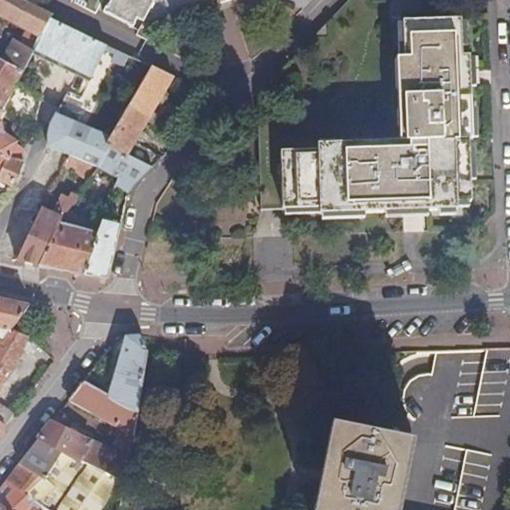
[(0,14),(39,35),(48,17),(51,12),(26,0),(0,0),(0,14)]
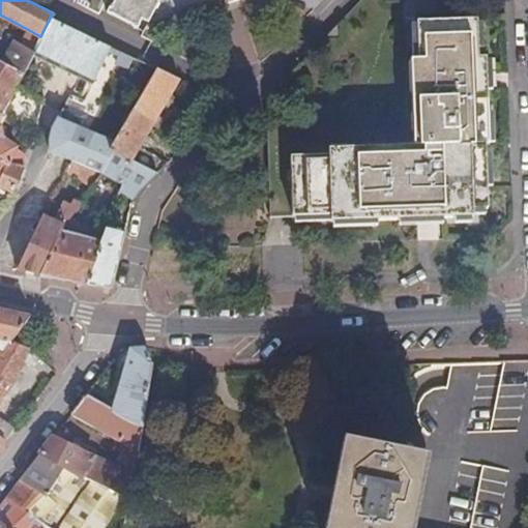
[(111,0),(110,4),(108,3),(106,8),(136,24),(141,15),(147,18),(203,0),(111,0)]
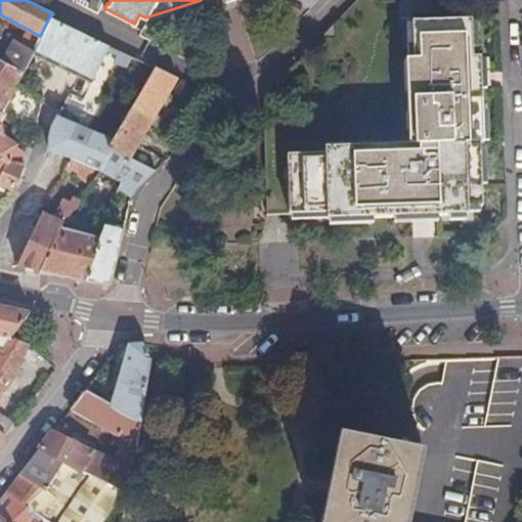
[(40,36),(33,50),(91,80),(109,47),(49,17),(40,36)]
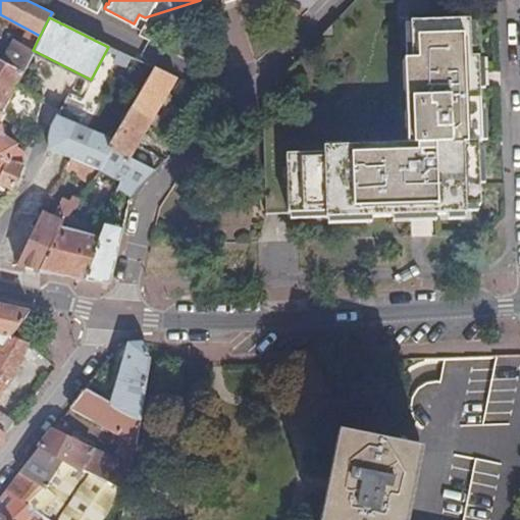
[(325,211),(325,218),(409,215),(421,215),(466,213),(466,205),(481,204),(478,142),(481,142),(477,54),(470,55),(469,17),(410,19),(410,21),(396,21),(401,147),(265,150),(267,213),(286,212),(325,211)]
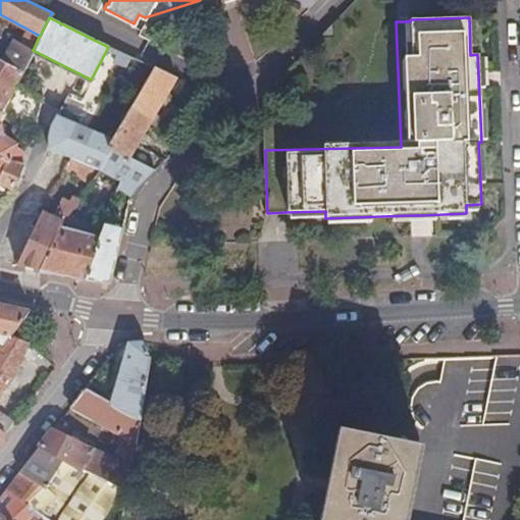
[(0,109),(1,110),(16,81),(33,50),(12,38),(1,57),(0,56),(0,109)]
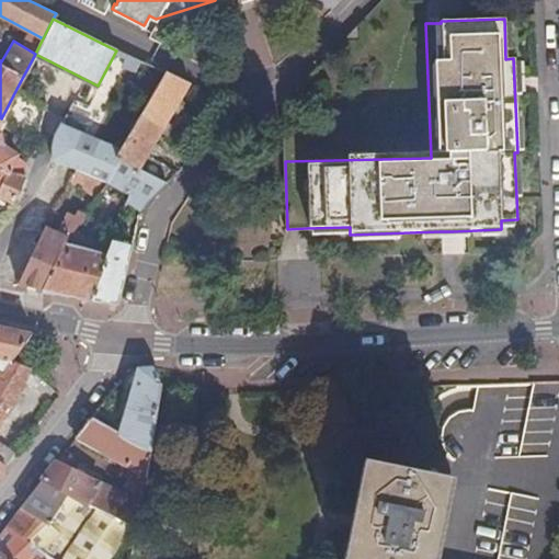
[(143,112),(164,125),(189,82),(166,72),(143,112)]
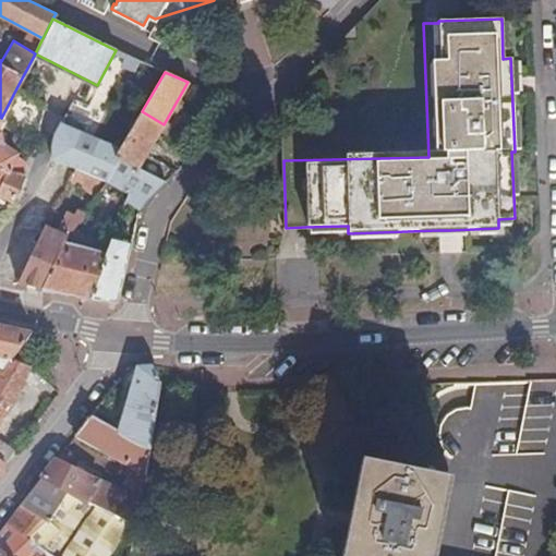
[(0,165),(23,176),(24,157),(25,156),(0,140),(0,122),(2,118),(37,133),(44,107),(45,104),(17,86),(1,118),(0,117),(0,165)]
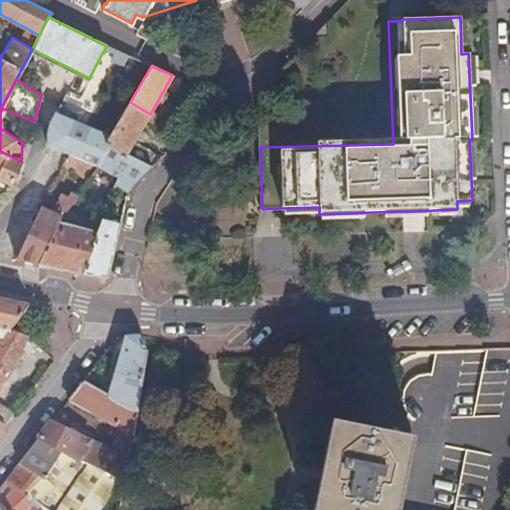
[(111,144),(127,152),(134,139),(150,114),(130,102),(110,137),(107,142),(111,144)]
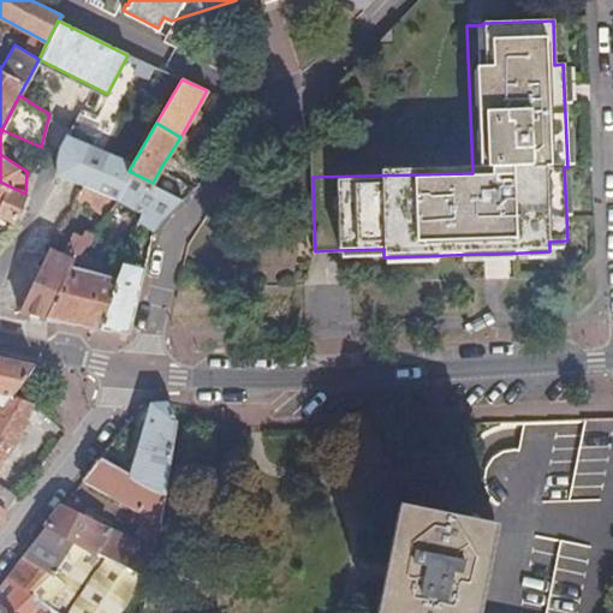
[(119,197),(134,173),(129,171),(132,165),(69,130),(60,144),(55,160),(58,170),(119,197)]
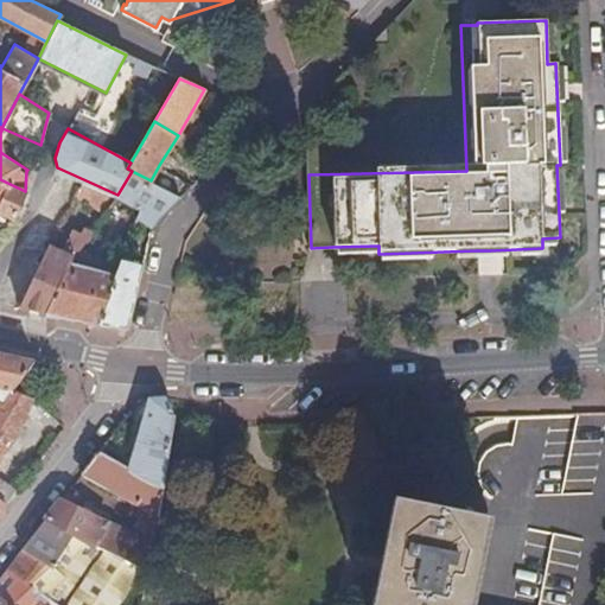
[(159,165),(151,180),(178,196),(191,184),(159,165)]
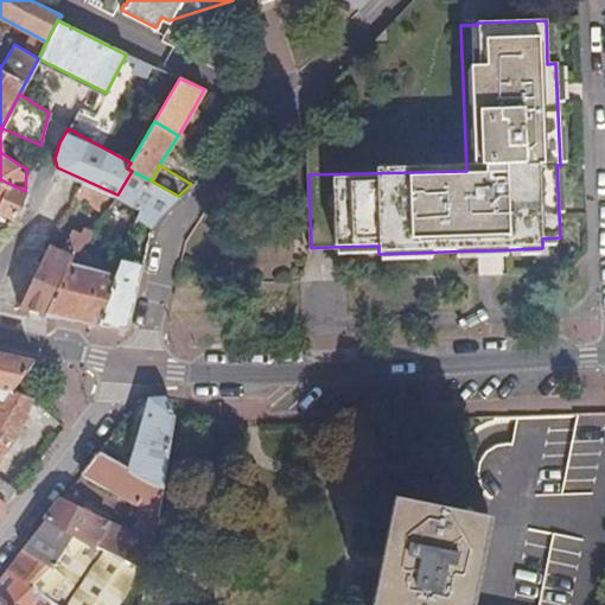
[(138,217),(150,234),(152,222),(157,217),(178,196),(151,180),(132,171),(118,195),(142,208),(138,217)]
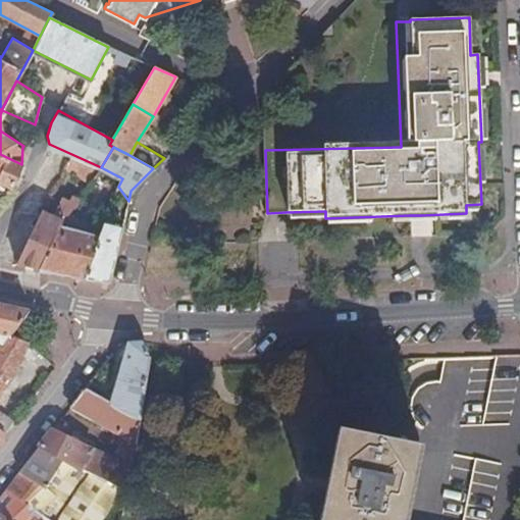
[(0,182),(11,188),(20,171),(21,164),(0,154),(0,182)]
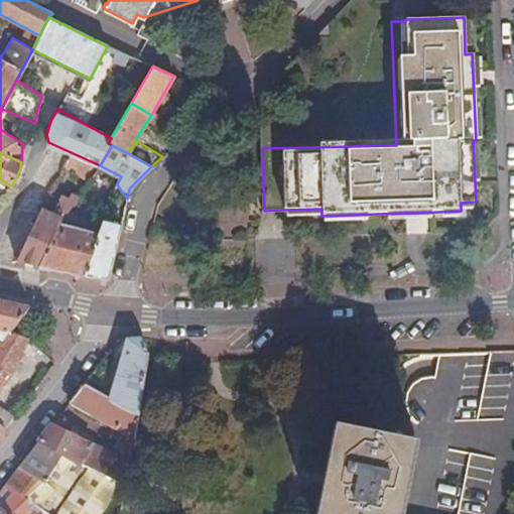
[(59,223),(62,219),(41,210),(17,260),(26,262),(38,266),(59,223)]
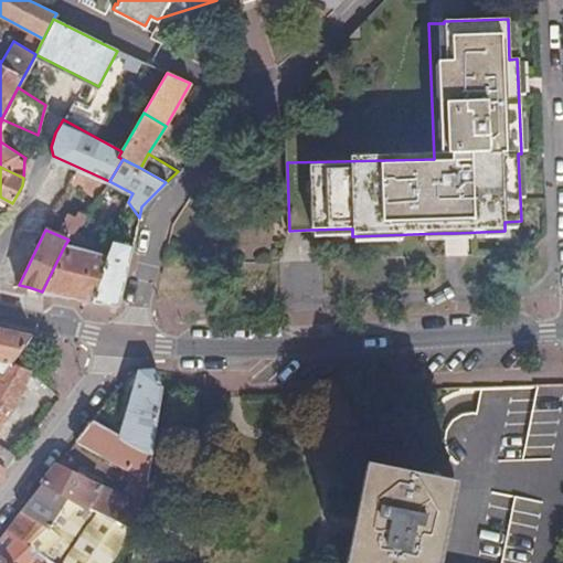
[(133,242),(113,237),(107,255),(93,300),(105,303),(115,305),(119,303),(128,262),(133,242)]
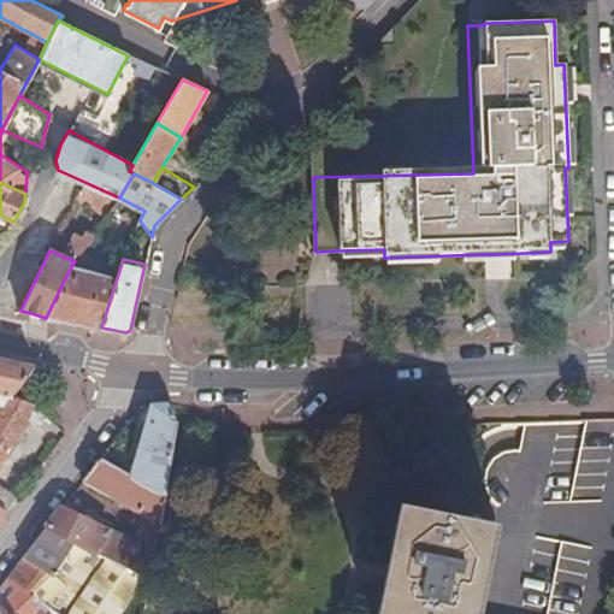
[(101,328),(117,278),(71,266),(46,318),(77,324),(101,328)]
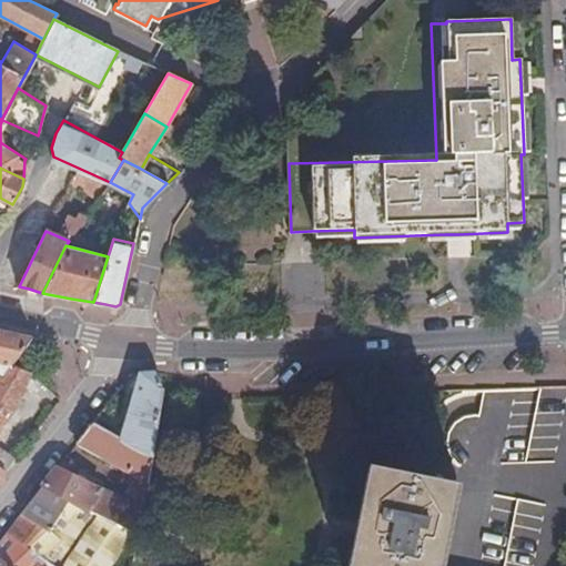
[(0,374),(8,364),(12,362),(30,337),(0,331),(0,374)]
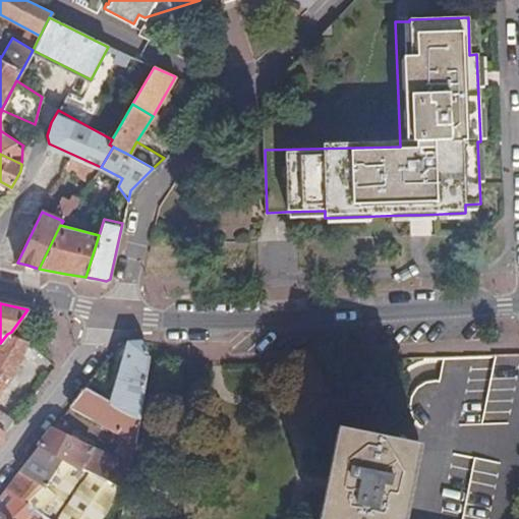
[(0,416),(1,415),(0,414),(0,390),(10,378),(23,348),(25,342),(9,334),(11,332),(7,334),(0,343),(0,416)]
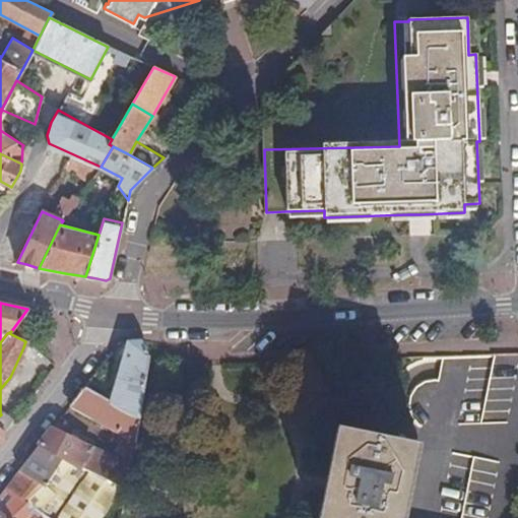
[(127,341),(109,400),(139,416),(147,363),(139,340),(132,341),(127,341)]
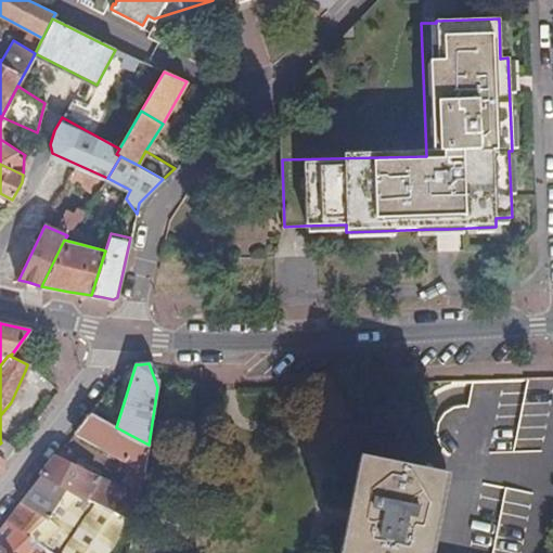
[(88,413),(73,434),(132,464),(144,471),(149,445),(116,427),(88,413)]
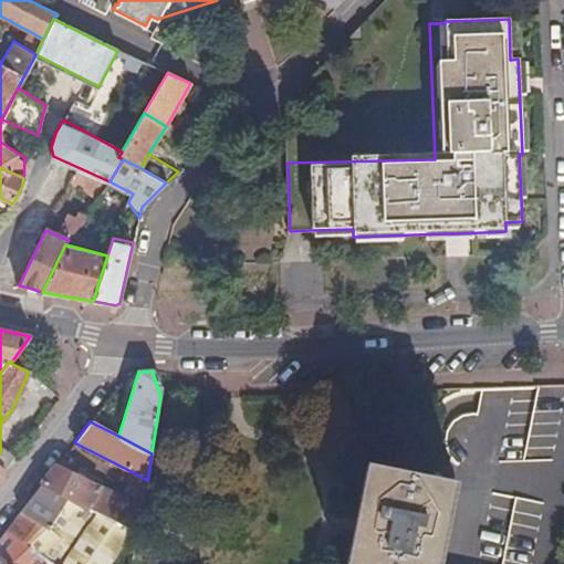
[(9,462),(0,456),(0,467),(3,470),(9,462)]
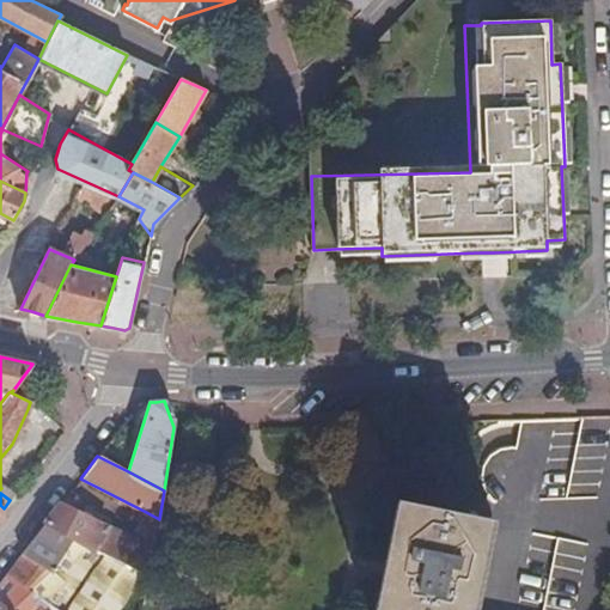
[(141,543),(59,505),(20,554),(52,574),(75,540),(150,574),(159,519),(146,512),(141,543)]
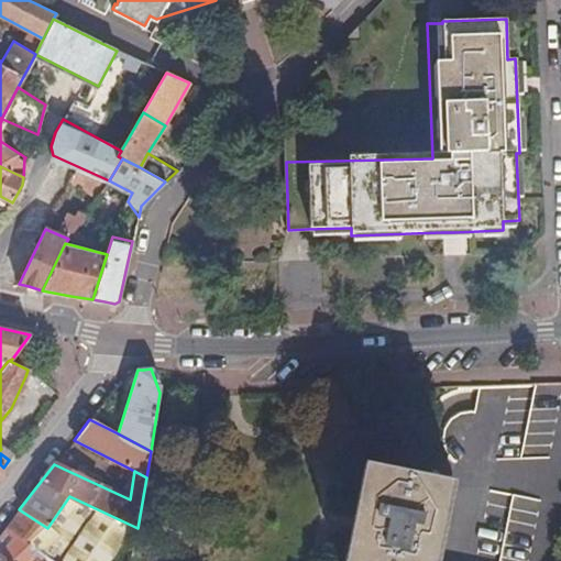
[(354,532),(348,560),(442,560),(459,483),(430,477),(366,466),(358,513),(354,532)]
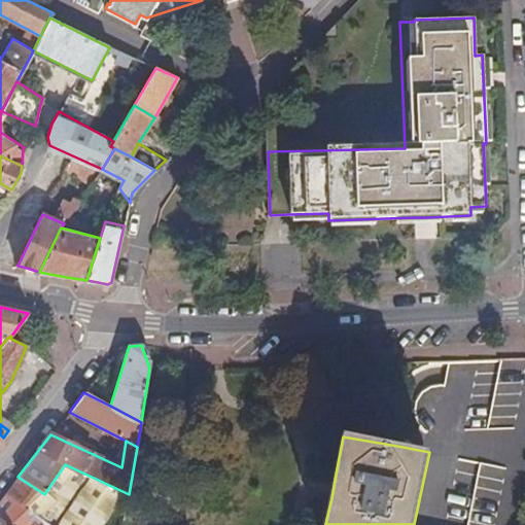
[(106,524),(129,497),(129,494),(65,464),(44,494),(18,477),(0,498),(0,515),(2,518),(0,519),(0,521),(3,524),(106,524)]
